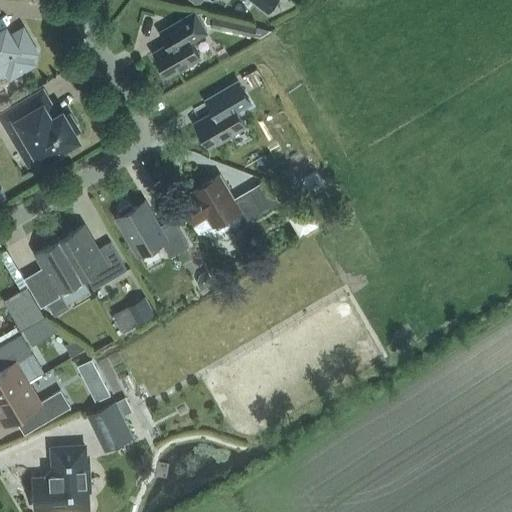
[(250,0),(267,13),(277,0),(250,0)]
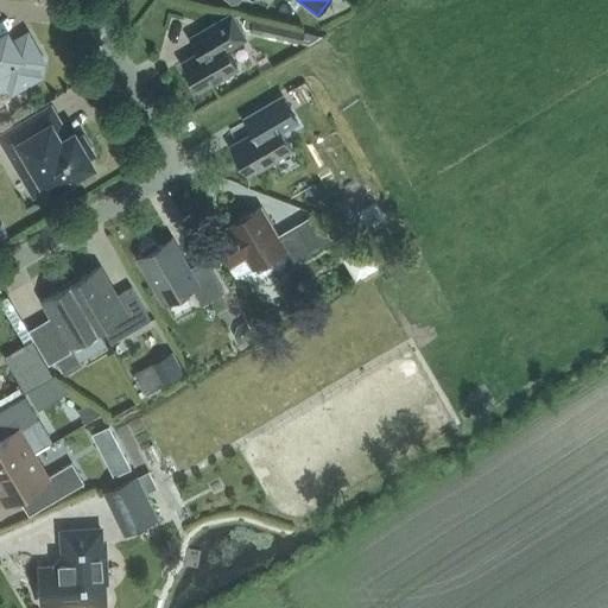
[(238,68),(227,49),(246,38),(232,13),(189,37),(197,52),(183,61),(200,90),(238,68)]
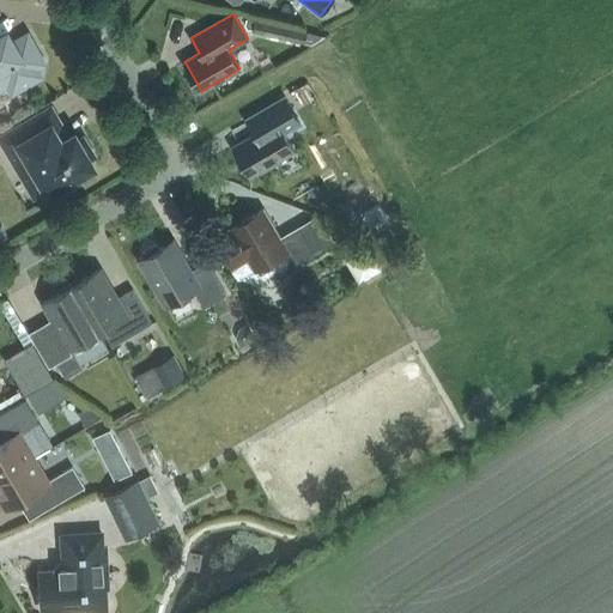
[(36,68),(42,65),(44,60),(38,49),(32,48),(20,55),(7,32),(0,36),(0,86),(8,83),(13,90),(40,74),(36,68)]
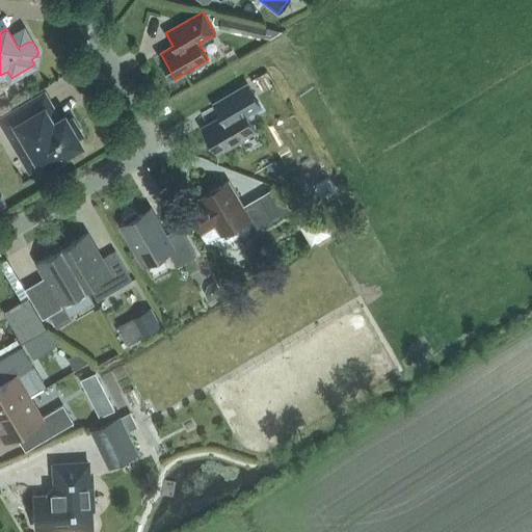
[(204,125),(202,126),(217,153),(256,131),(246,114),(261,106),(247,82),(214,102),(221,115),(204,126),(204,125)]
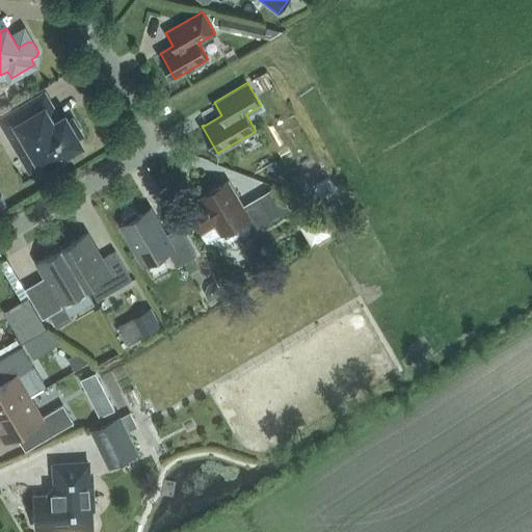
[(77,136),(81,134),(73,121),(69,123),(65,116),(57,121),(42,96),(2,120),(21,152),(31,147),(43,165),(47,163),(50,168),(65,159),(62,154),(81,142),(77,136)]
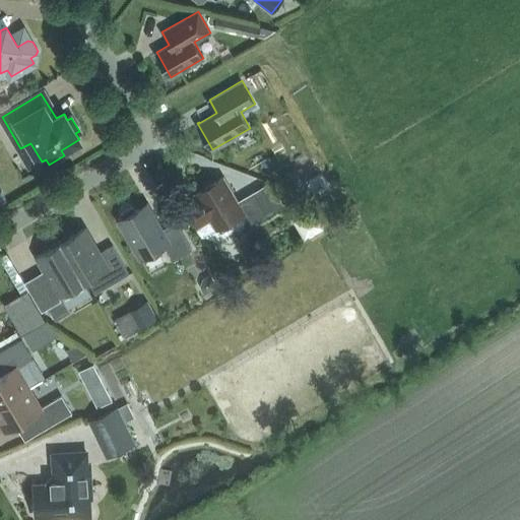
[(197,193),(199,198),(186,206),(197,224),(210,216),(215,224),(234,213),(244,232),(269,216),(255,192),(238,202),(222,178),(197,193)]
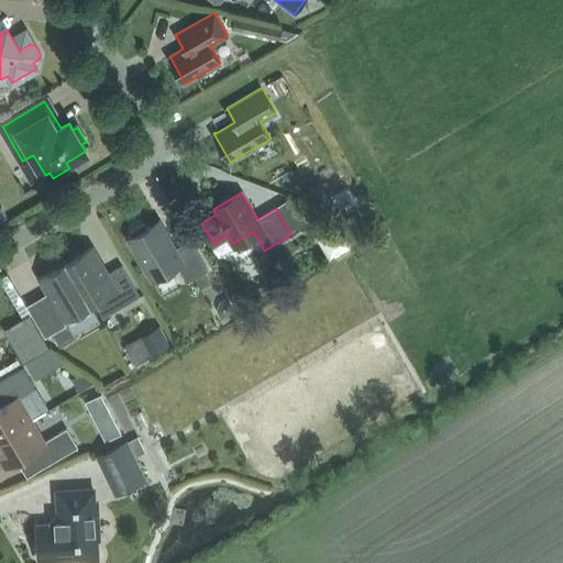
[(352,203),(338,211),(343,220),(357,212),(352,203)]
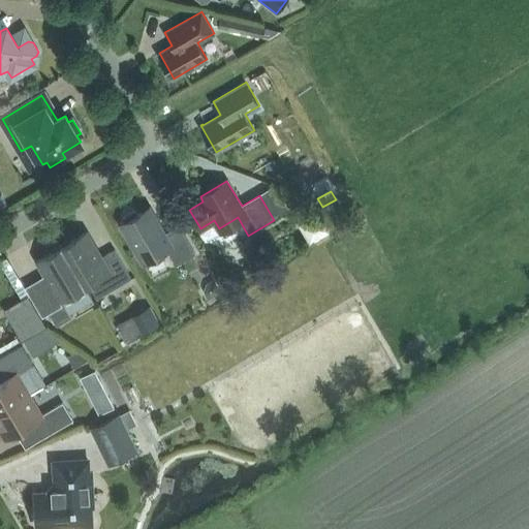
[(177,265),(195,253),(180,226),(165,235),(149,207),(137,214),(134,210),(123,217),(125,221),(121,223),(144,262),(167,249),(177,265)]
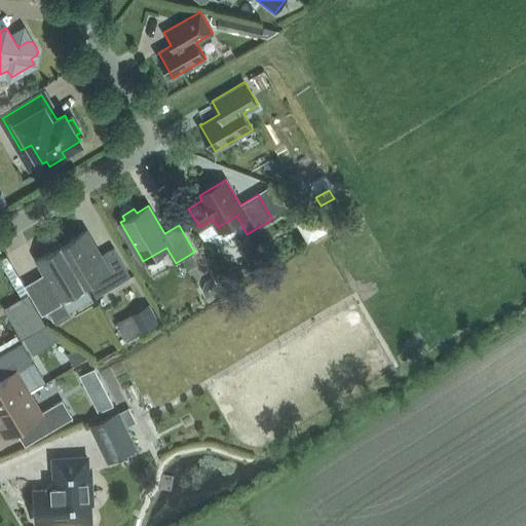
[(313,239),(332,228),(318,205),(300,216),(313,239)]
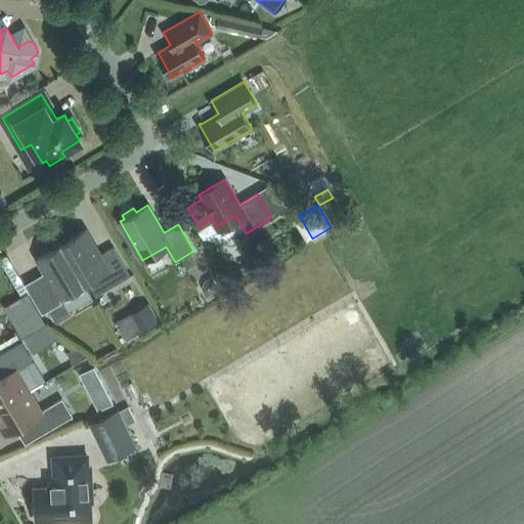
[(86,229),(61,244),(84,282),(88,280),(96,295),(117,282),(130,274),(114,247),(100,254),(86,229)]
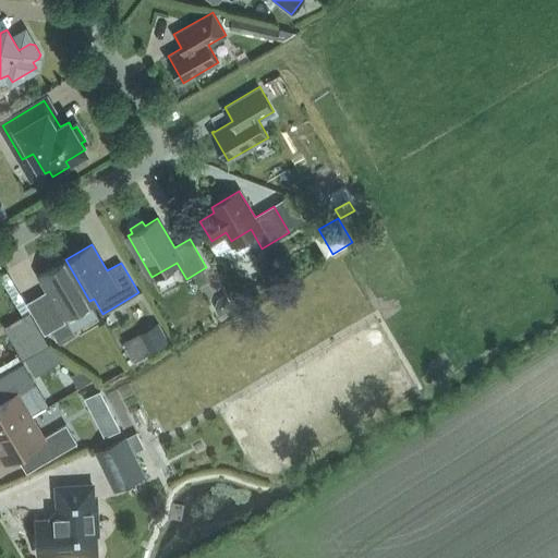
[(39,275),(63,316),(89,301),(65,259),(39,275)]
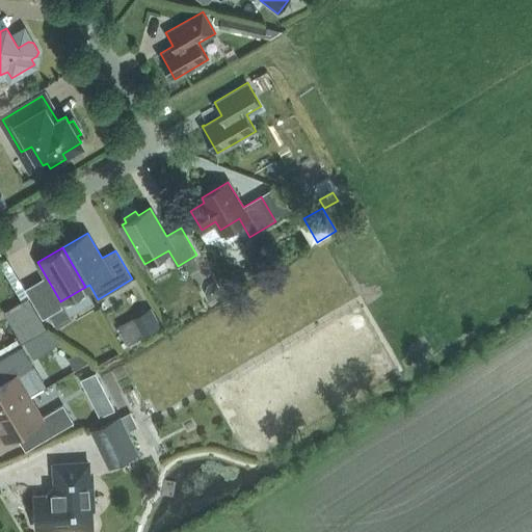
[(222,293),(215,282),(208,286),(205,293),(209,301),(222,293)]
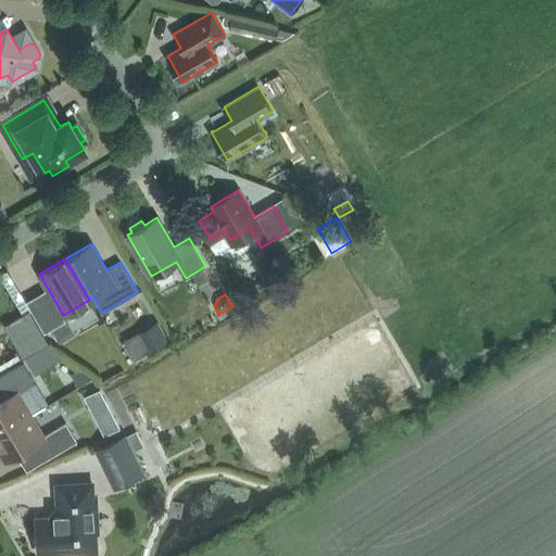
[(52,328),(60,341),(74,333),(66,319),(52,328)]
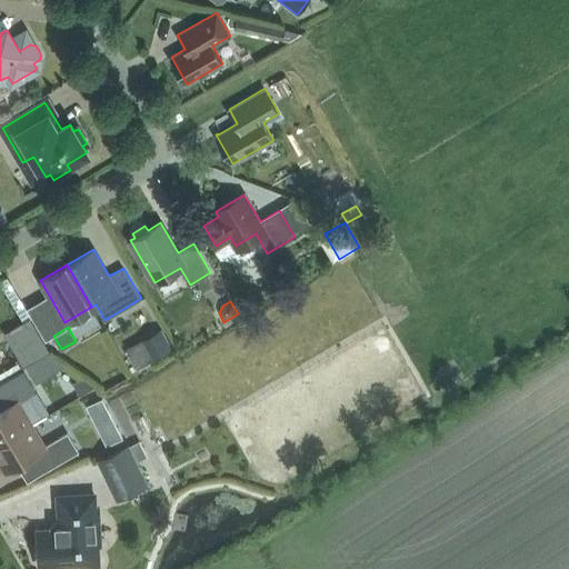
[(162,328),(149,336),(159,355),(173,347),(162,328)]
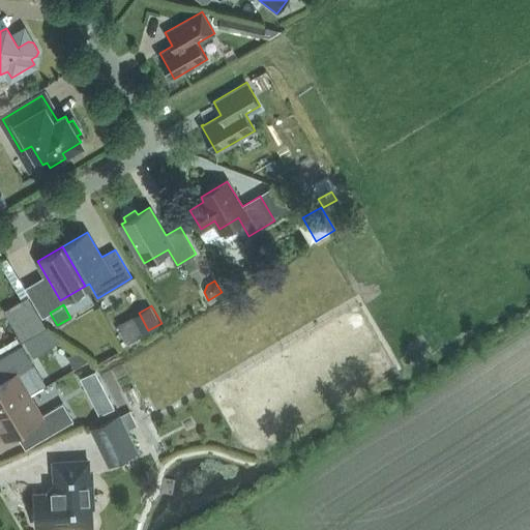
[(47,327),(35,307),(20,317),(31,336),(46,328),(47,327)]
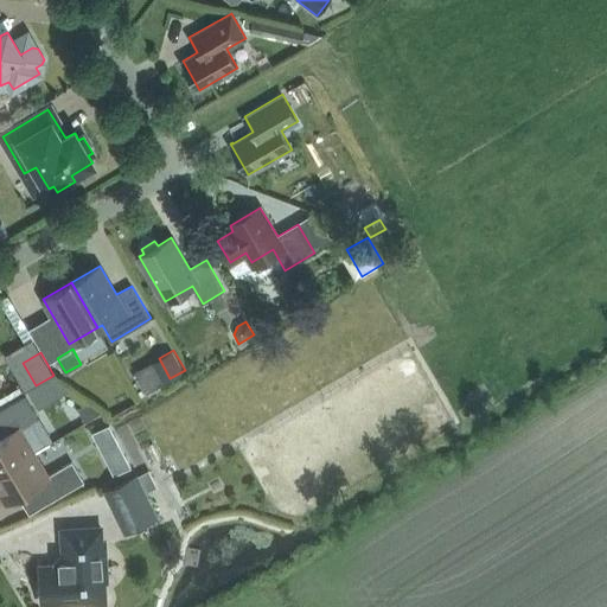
[(68,391),(52,376),(36,385),(29,390),(39,408),(68,391)]
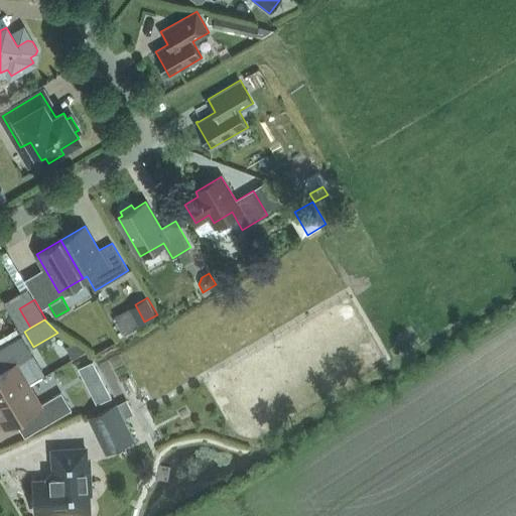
[(0,372),(0,401),(29,384),(17,363),(31,354),(21,337),(0,349),(0,361),(5,370),(0,372)]
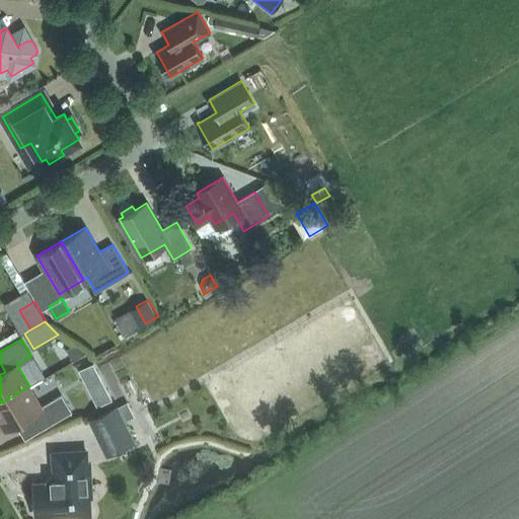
[(102,382),(88,389),(97,406),(113,400),(102,382)]
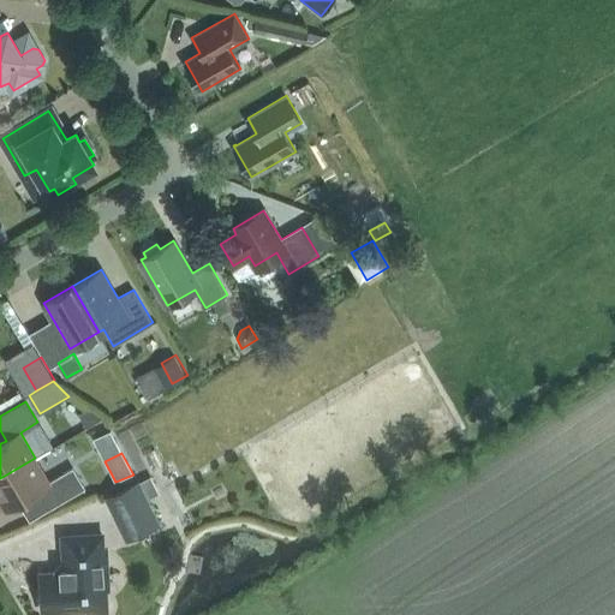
[(35,458),(0,478),(0,500),(6,509),(49,483),(60,501),(83,487),(72,467),(48,481),(35,458)]
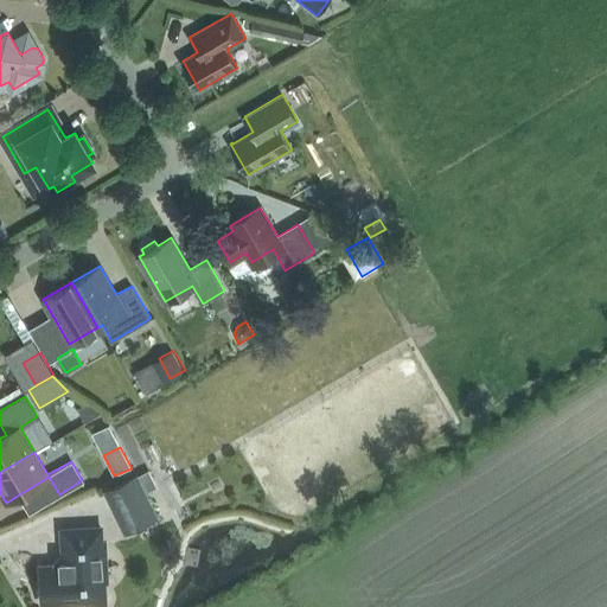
[(149,471),(140,475),(148,492),(158,486),(149,471)]
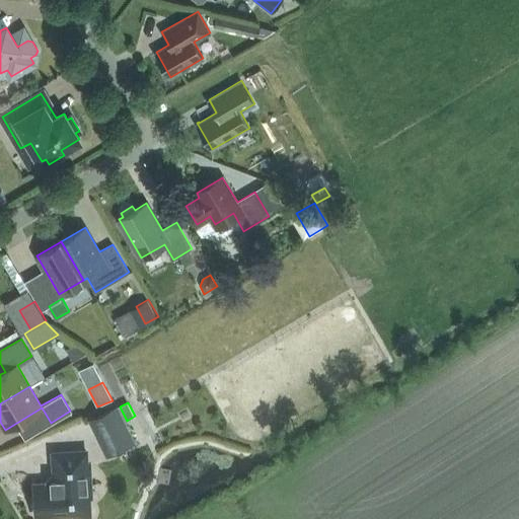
[(105,456),(136,441),(127,421),(120,406),(119,403),(88,419),(105,456)]
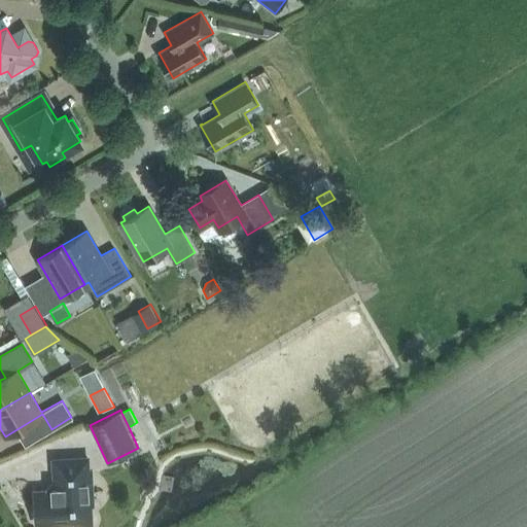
[(56,484),(55,484),(49,489),(49,491),(36,491),(36,507),(32,515),(36,518),(37,518),(37,524),(91,522),(90,492),(93,492),(92,472),(89,472),(88,458),(55,459),(56,484)]
